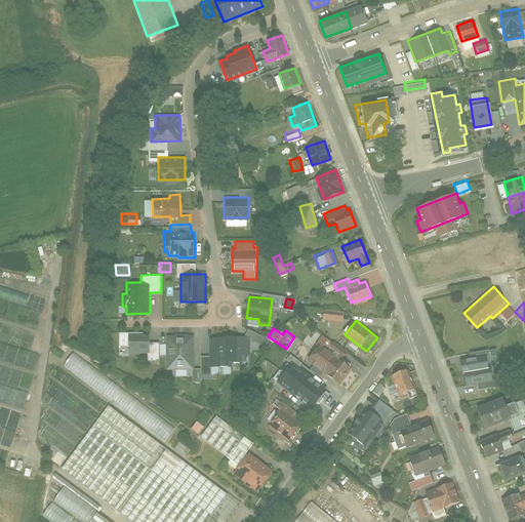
[(150,353),(150,333),(128,333),(128,353),(150,353)]
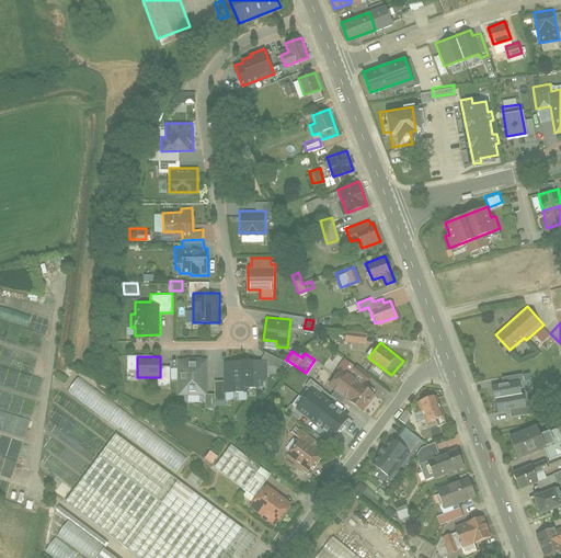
[(204,407),(215,407),(215,399),(214,391),(207,393),(207,357),(179,357),(179,395),(204,394),(204,407)]
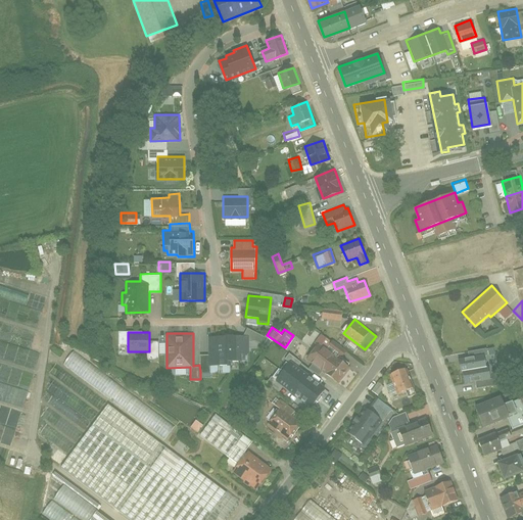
[(249,334),(208,333),(208,353),(200,353),(199,365),(200,372),(209,372),(209,365),(230,365),(230,361),(243,361),(243,353),(249,353),(249,334)]
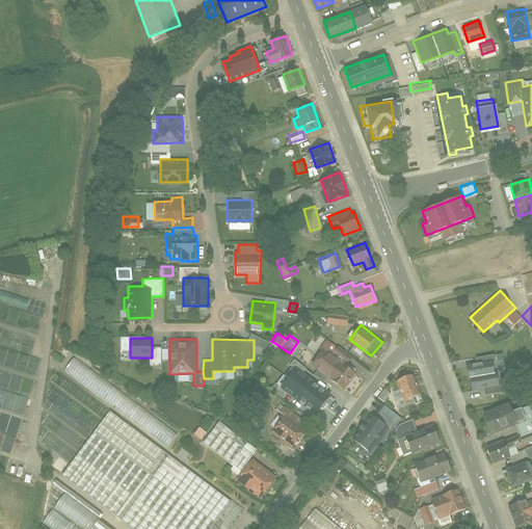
[(312,364),(345,389),(356,374),(324,349),(312,364)]
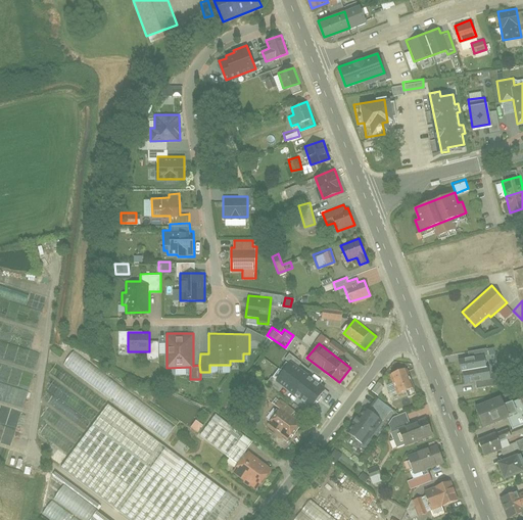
[(178,425),(75,350),(65,363),(169,437),(178,425)]
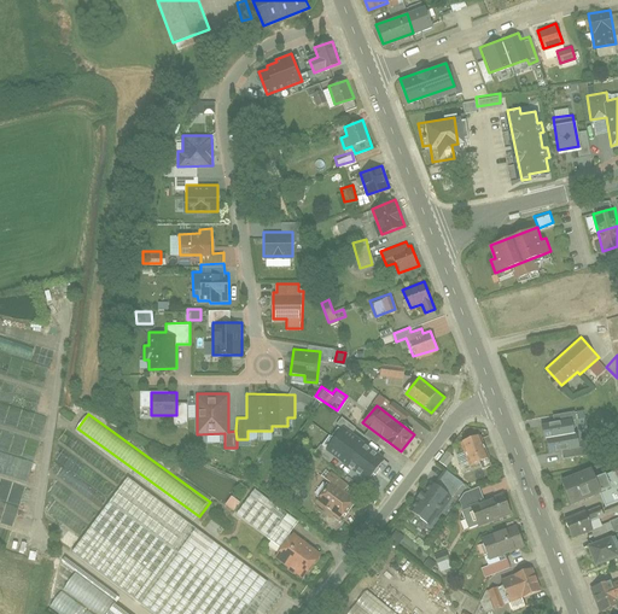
[(572,417),(541,424),(544,438),(548,438),(551,451),(581,445),(578,433),(576,433),(572,417)]
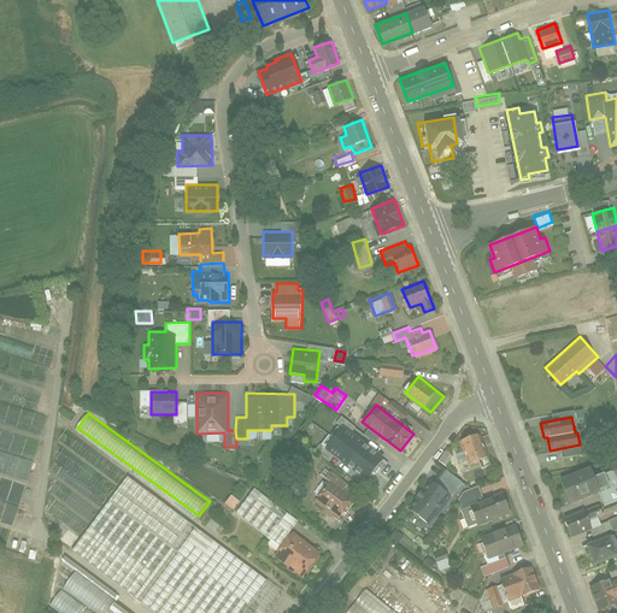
[(368,478),(383,457),(344,426),(327,447),(368,478)]
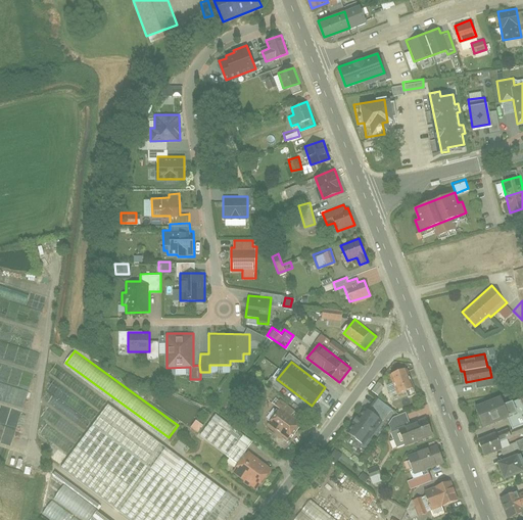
[(108,404),(55,365),(51,370),(105,410),(102,414),(55,379),(50,386),(97,421),(94,424),(53,394),(49,399),(90,430),(87,434),(49,407),(44,413),(82,440),(79,445),(47,422),(43,429),(74,452),(69,457),(52,443),(47,451),(64,463),(62,466),(135,519),(206,519),(228,492),(108,404)]
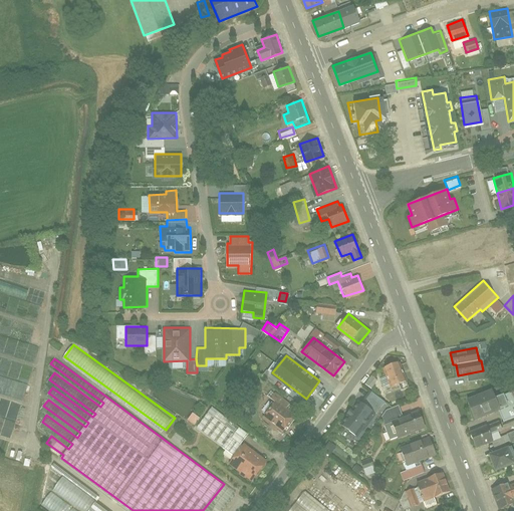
[(406,380),(399,361),(382,367),(390,387),(406,380)]
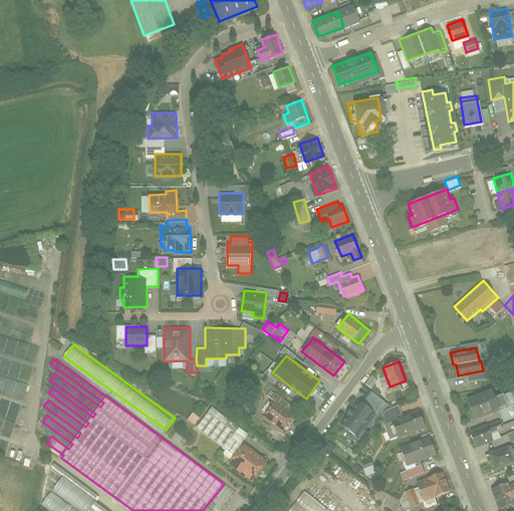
[(493,388),(466,399),(476,420),(499,410),(504,421),(513,416),(513,401),(509,404),(505,393),(497,397),(493,388)]
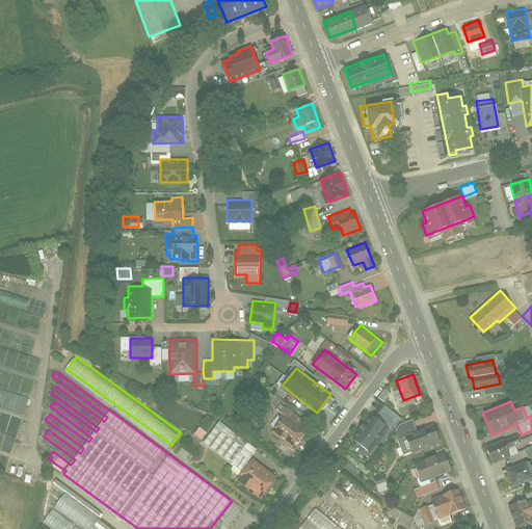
[(389,426),(397,414),(381,402),(373,415),(389,426)]
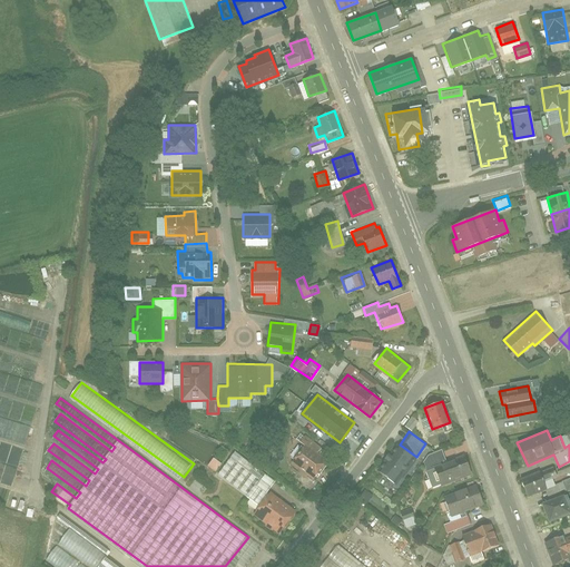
[(291,462),(314,478),(326,460),(317,453),(322,448),(304,434),(300,441),(304,445),(291,462)]
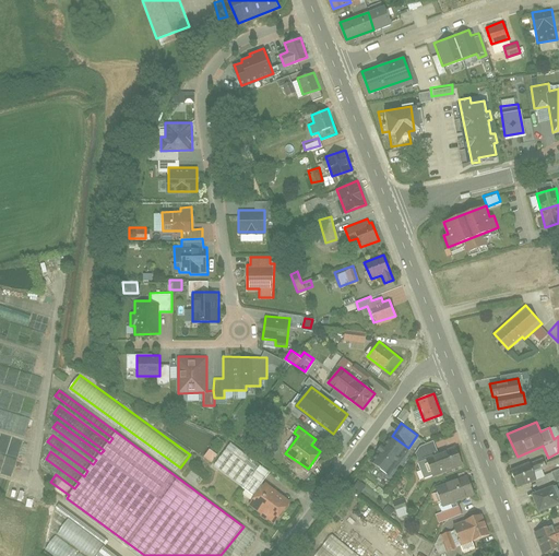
[(406,449),(389,435),(370,460),(388,474),(406,449)]
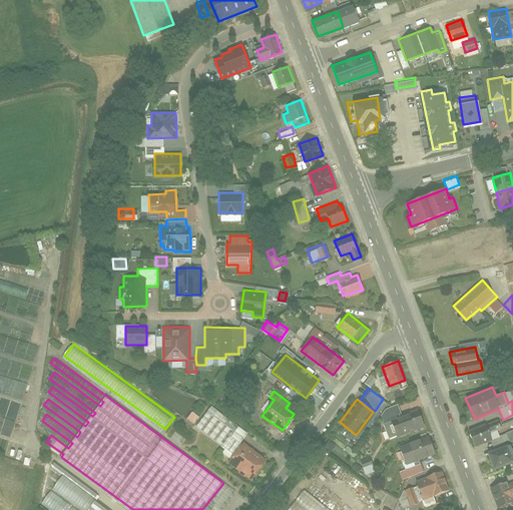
[(425,426),(418,408),(402,415),(398,404),(384,409),(381,414),(390,439),(425,426)]
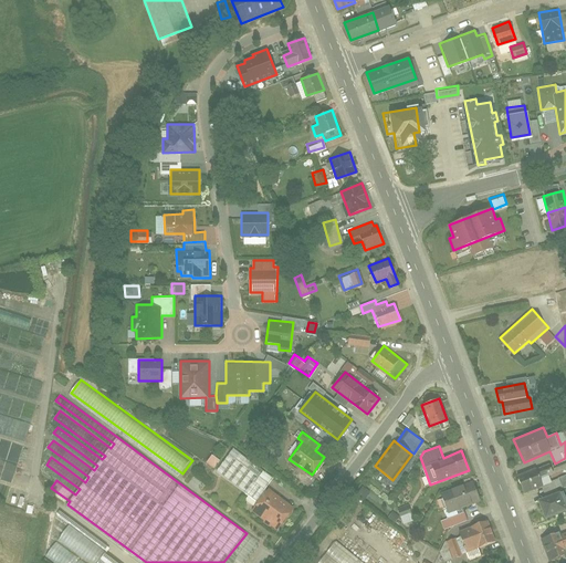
[(210,452),(203,460),(212,467),(219,459),(210,452)]
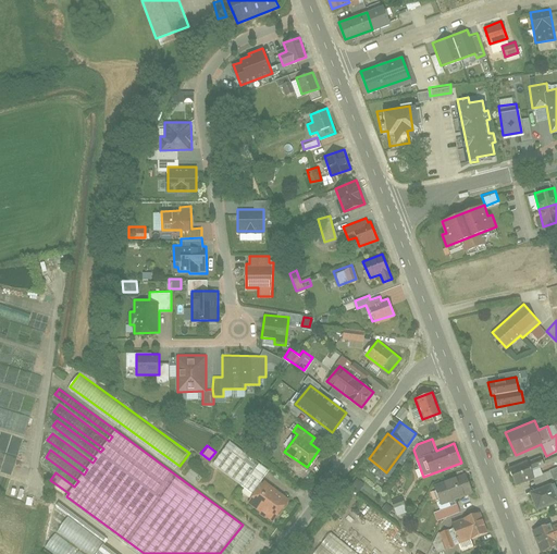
[(527,459),(508,467),(516,484),(534,477),(527,459)]
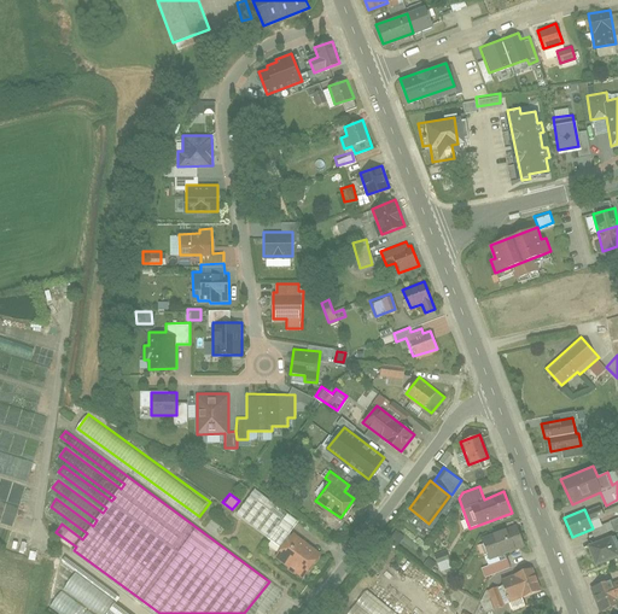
[(601,521),(605,531),(617,526),(617,516),(601,521)]
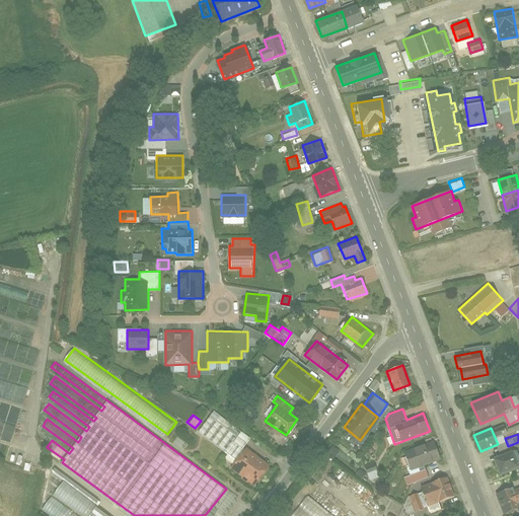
[(440,458),(433,440),(403,451),(411,469),(440,458)]
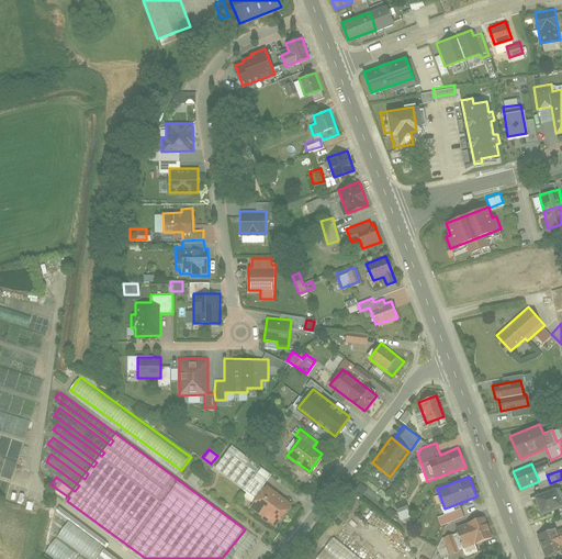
[(359,481),(352,490),(359,494),(366,485),(359,481)]
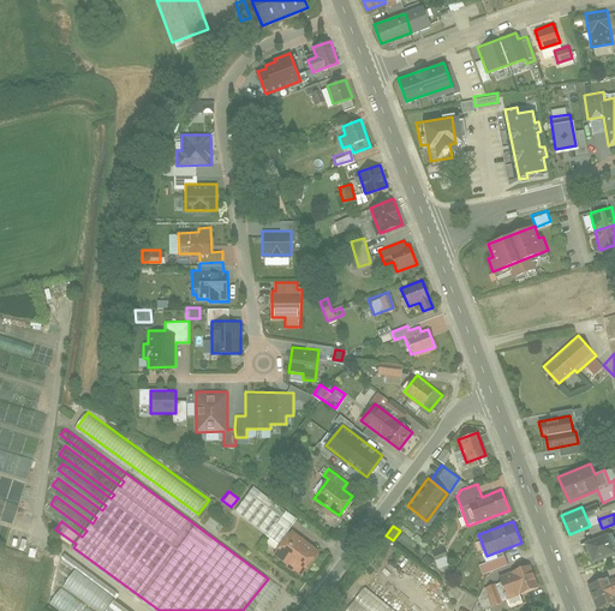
[(320,549),(292,529),(274,553),(302,574),(320,549)]
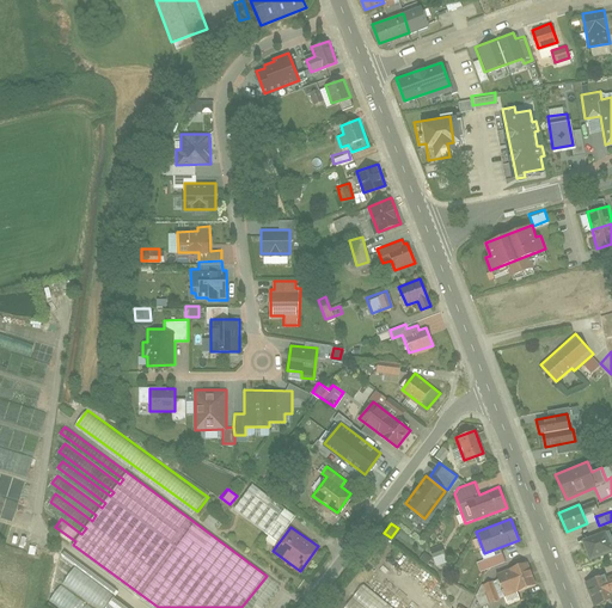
[(611,535),(610,530),(581,540),(588,562),(611,552),(611,535)]
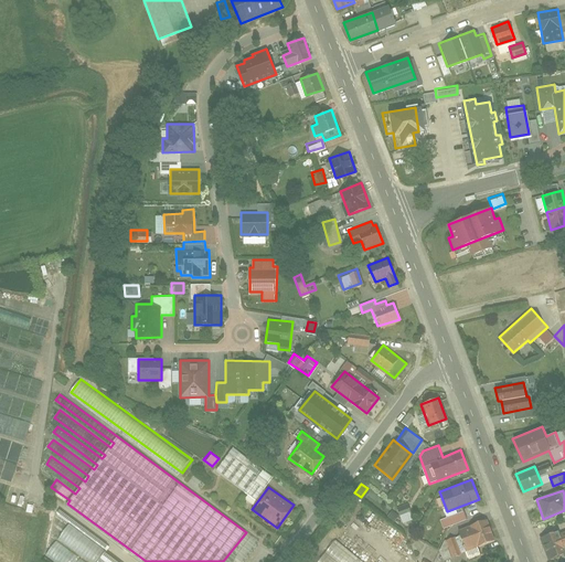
[(496,539),(487,518),(458,529),(466,550),(496,539)]
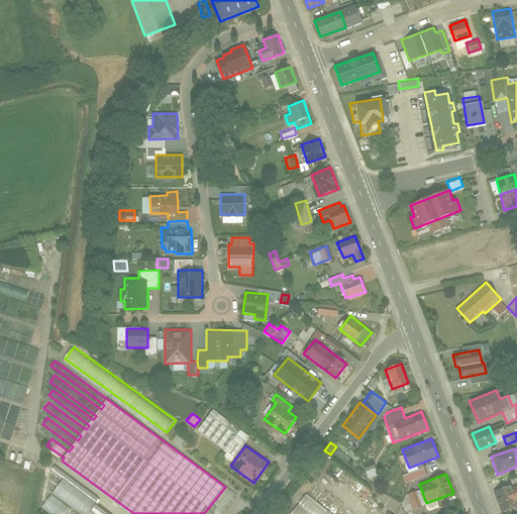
[(99,503),(64,479),(55,491),(86,513),(79,513),(53,494),(44,505),(57,513),(108,513),(97,506),(99,503)]
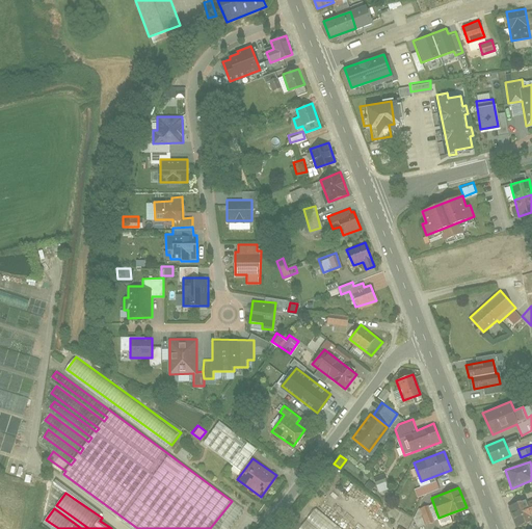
[(524,499),(510,504),(517,525),(531,519),(531,518),(531,516),(531,514),(531,499),(525,502),(524,499)]
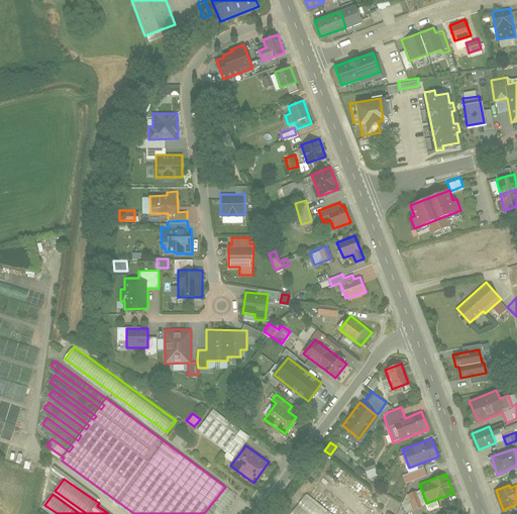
[(334,513),(307,493),(289,513),(334,513)]
